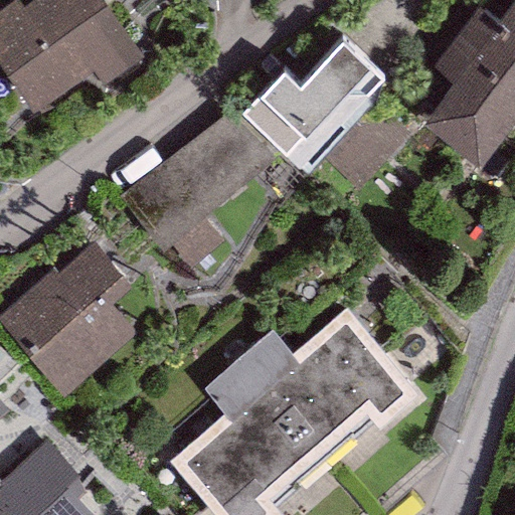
[(15,0),(0,11),(0,66),(31,112),(92,69),(102,83),(143,55),(104,0),(35,0),(24,8),(17,0),(15,0)]
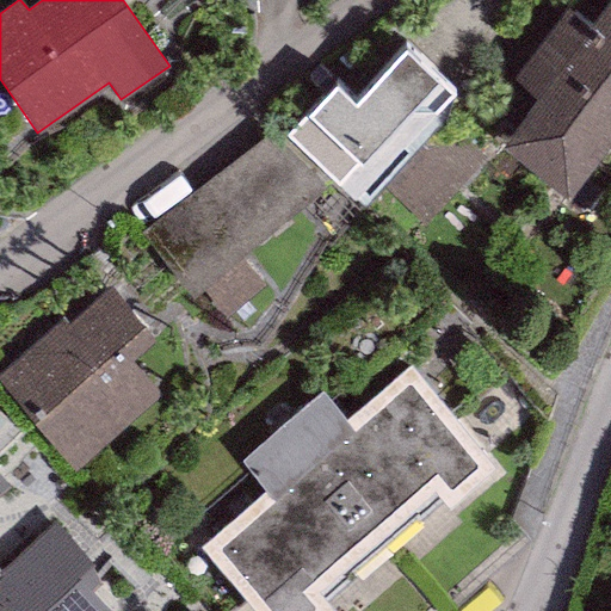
[(610,140),(610,0),(608,0),(591,24),(568,7),(513,81),(538,99),(503,147),(569,196),(610,140)]
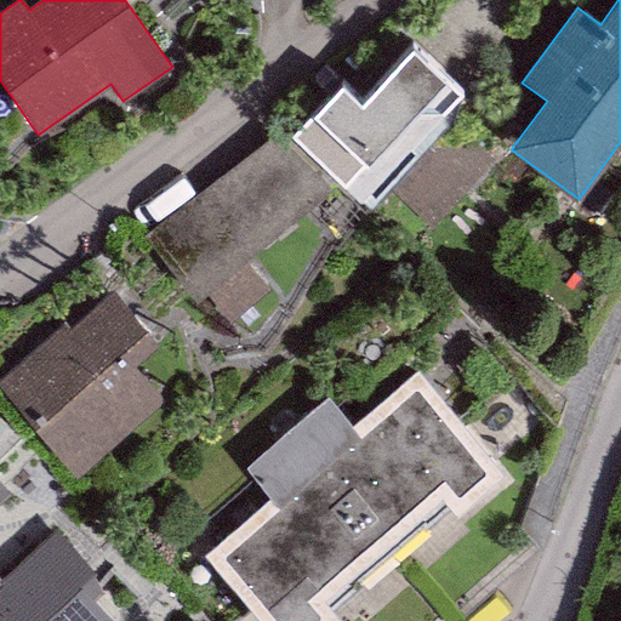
[(341,86),(290,137),(359,204),(463,93),(411,47),(362,104),(341,86)]
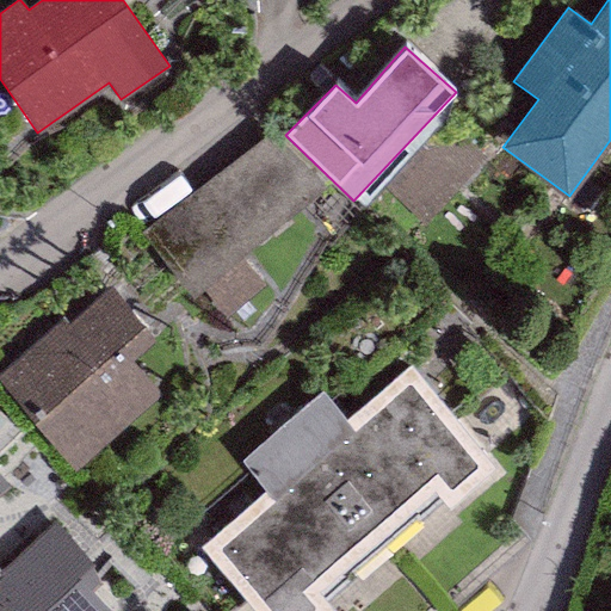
[(271,128),(142,235),(193,296),(322,189),(271,128)]
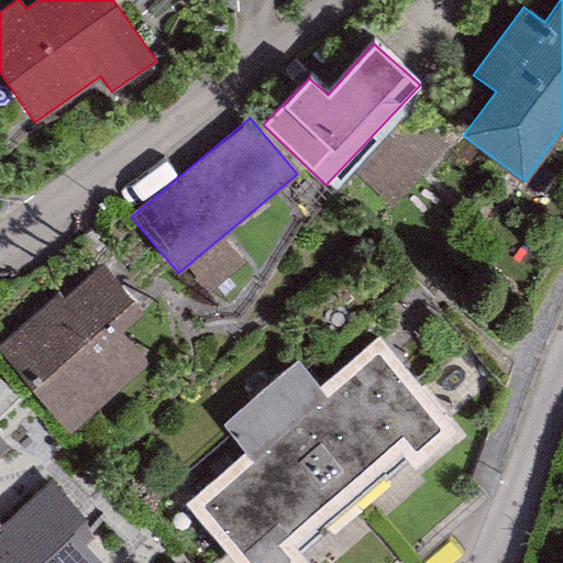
[(218,294),(256,261),(235,236),(196,269),(218,294)]
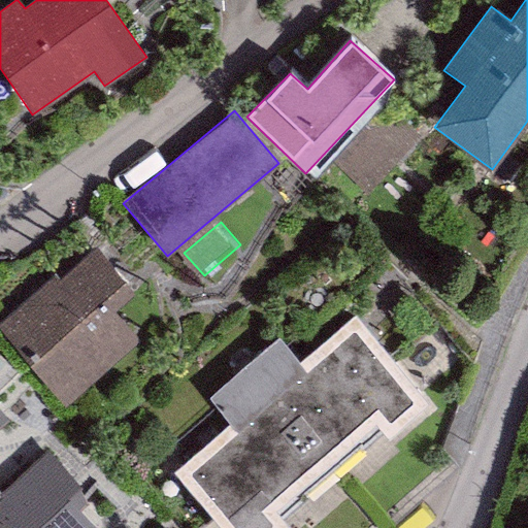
[(113,310),(134,294),(96,250),(59,281),(55,275),(0,321),(0,330),(64,404),(139,339),(113,310)]
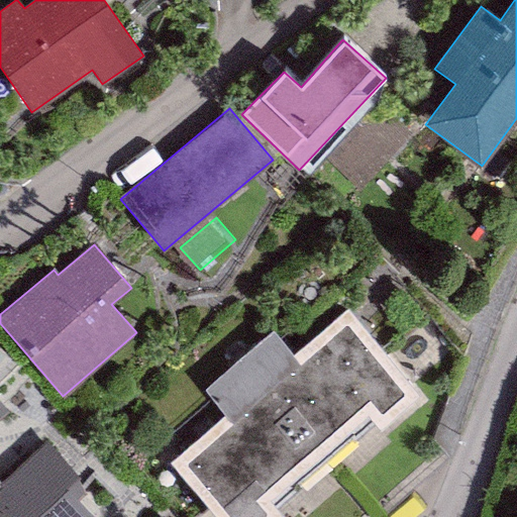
[(293,352),(272,330),(203,388),(224,414),(169,462),(214,516),(275,516),(280,513),(275,507),(297,489),(294,487),(352,436),(355,439),(373,422),(380,429),(417,394),(347,309),(293,352)]
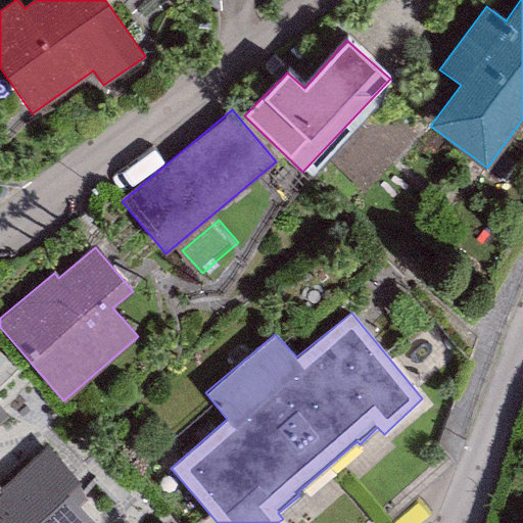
[(82,485),(46,445),(0,489),(0,522),(93,522),(69,497),(82,485)]
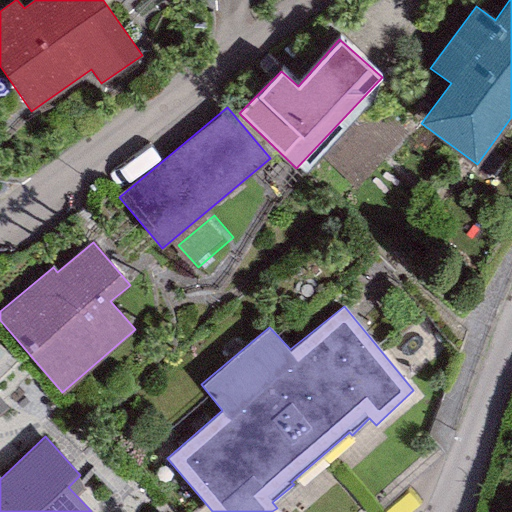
All buildings are outlined.
